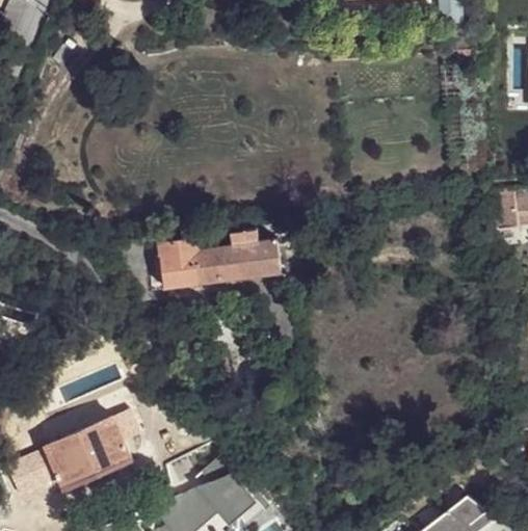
[(456,23),(455,0),(432,0),(433,23),(456,23)]
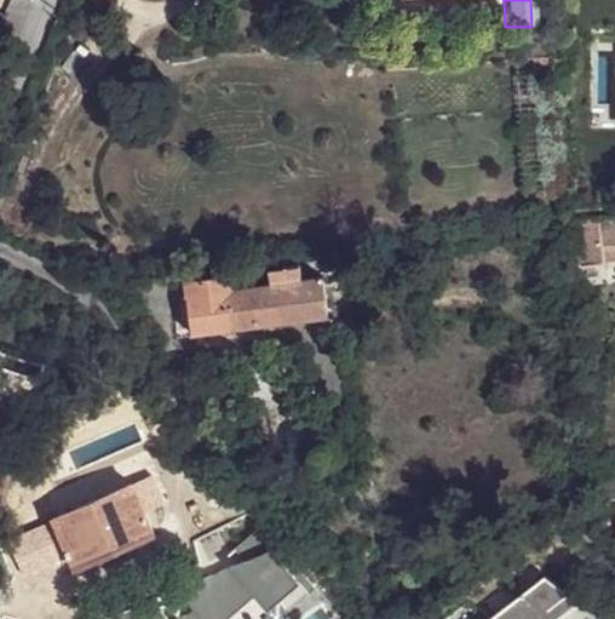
[(614,224),(614,218),(569,223),(574,267),(599,264),(598,262),(614,258),(614,229),(596,233),(595,227),(614,224)]
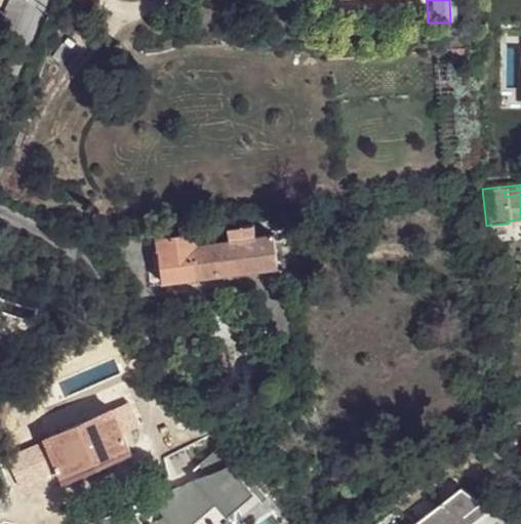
[(468,190),(462,191),(464,203),(473,202),(472,190),(468,190)]
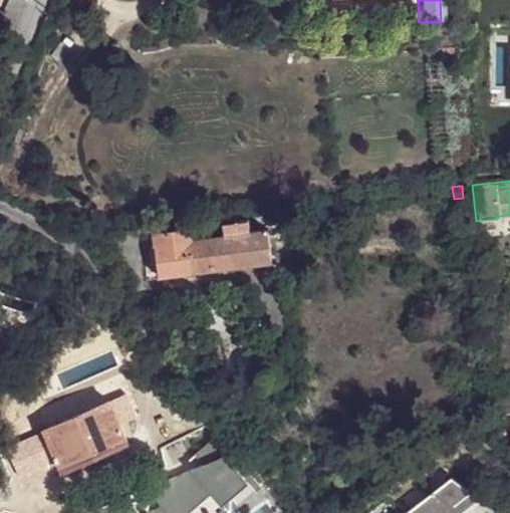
[(193,242),(191,231),(151,237),(158,279),(268,264),(264,232),(248,234),(246,221),(221,225),(222,237),(193,242)]
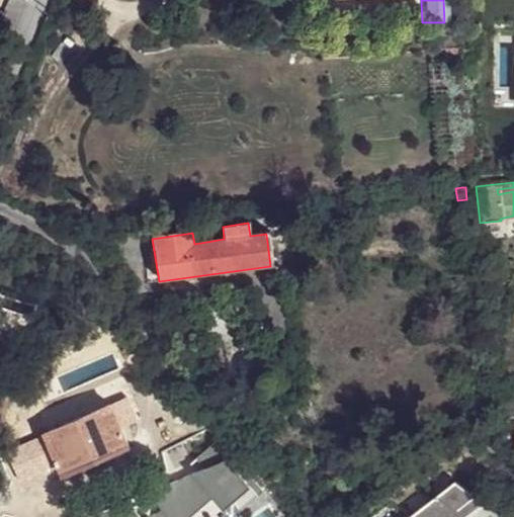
[(223,227),(192,233),(194,244),(224,239),(223,227)]
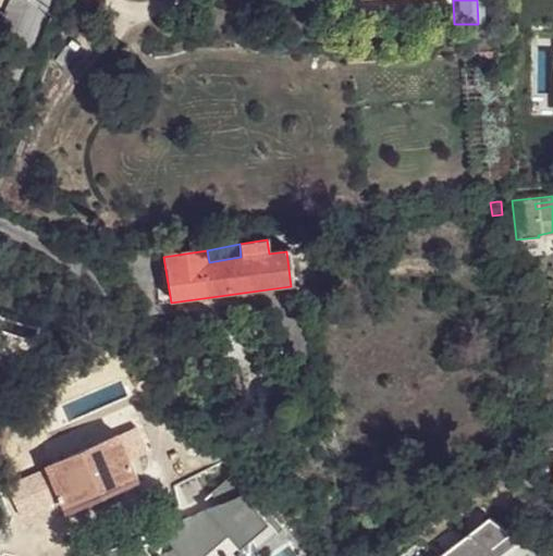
[(109,439),(133,429),(131,424),(108,434),(109,439)]
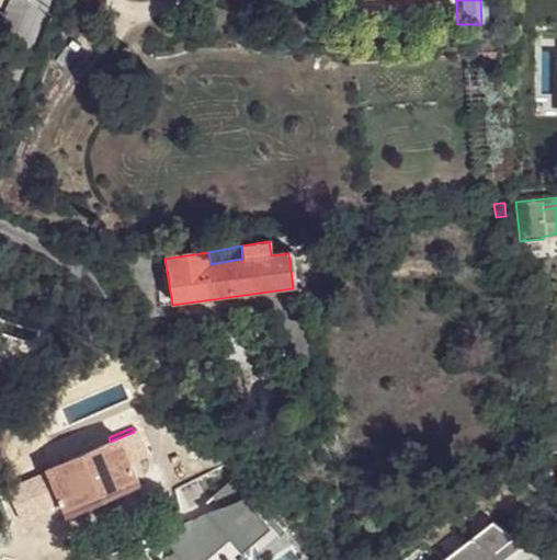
[(152,473),(134,432),(110,442),(44,470),(54,492),(63,513),(65,516),(136,484),(135,481),(152,473)]
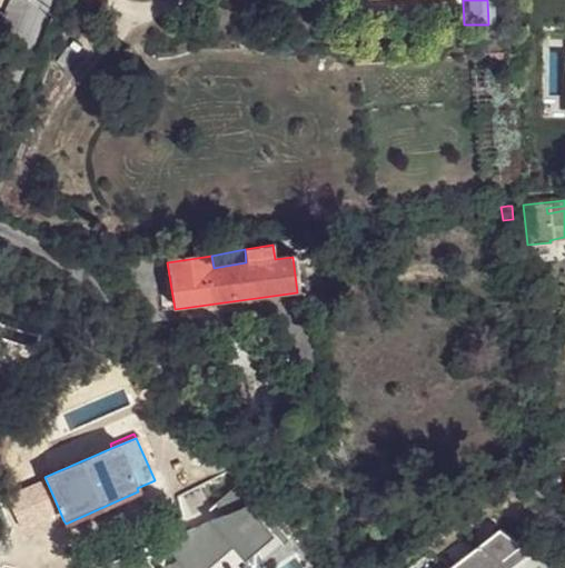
[(49,526),(63,520),(55,499),(41,506),(49,526)]
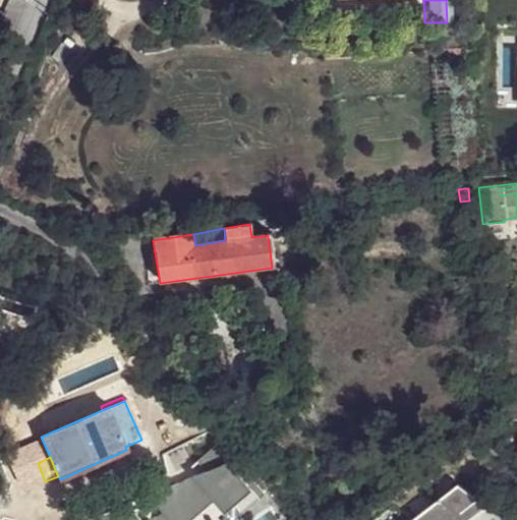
[(470,519),(484,509),(455,486),(410,519),(470,519)]
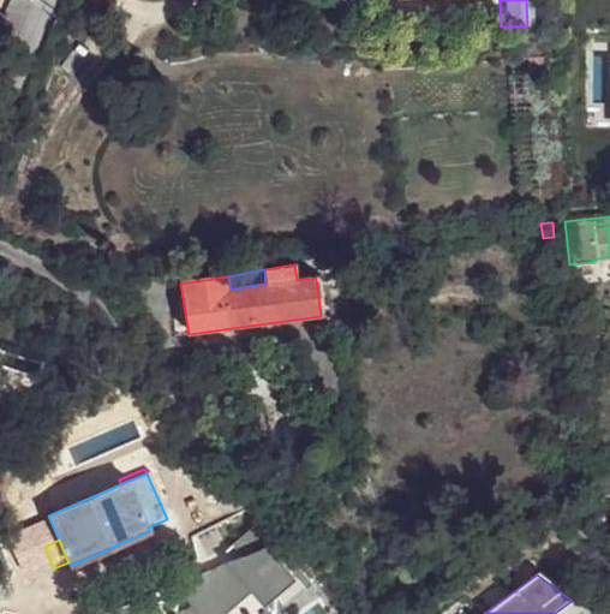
[(590,613),(572,601),(555,613),(590,613)]
